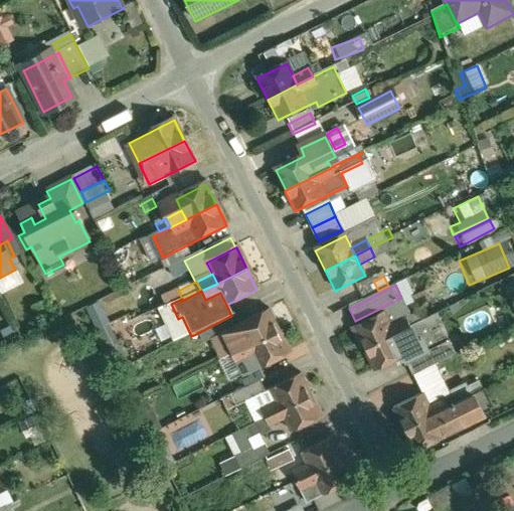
[(401,298),(377,310),(380,316),(353,329),(364,350),(410,327),(405,316),(409,314),(401,298)]
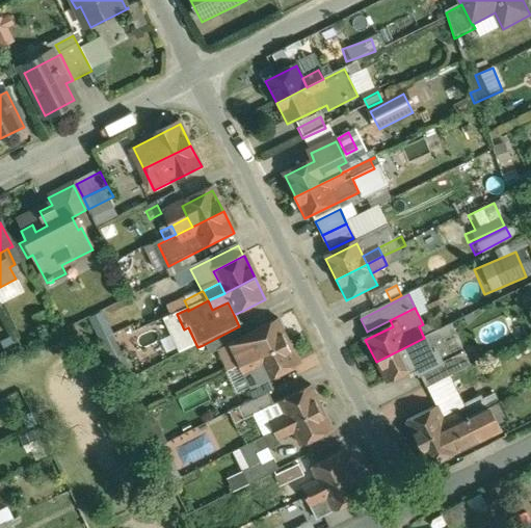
[(424,338),(376,362),(387,385),(417,369),(420,376),(442,365),(442,364),(434,350),(430,352),(425,339),(465,319),(463,318),(424,338)]
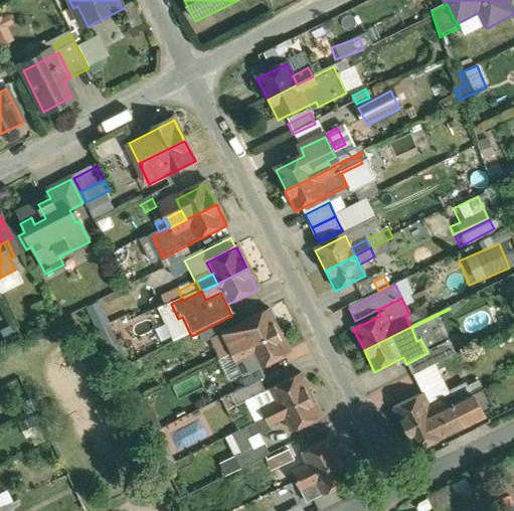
[(238,326),(221,334),(222,335),(232,355),(279,332),(268,311),(238,326)]
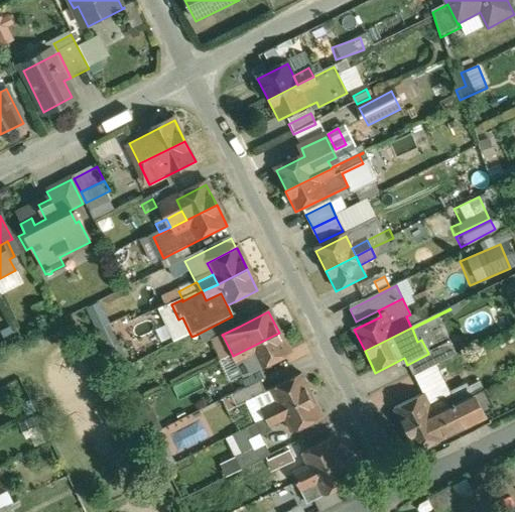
[(232,316),(197,335),(203,346),(223,336),(222,335),(239,327),(234,315),(232,316)]
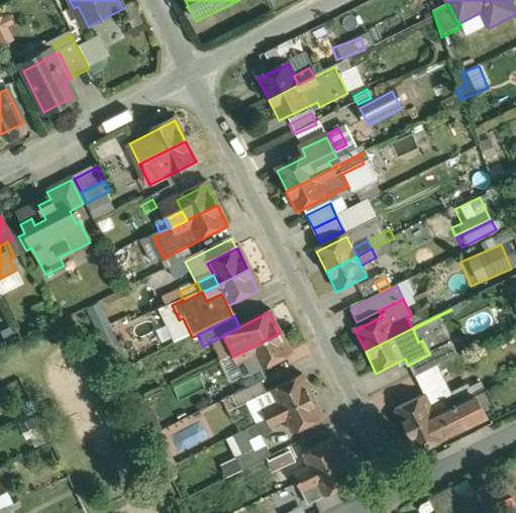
[(280,333),(233,356),(232,357),(242,379),(259,371),(260,372),(291,355),(280,333)]
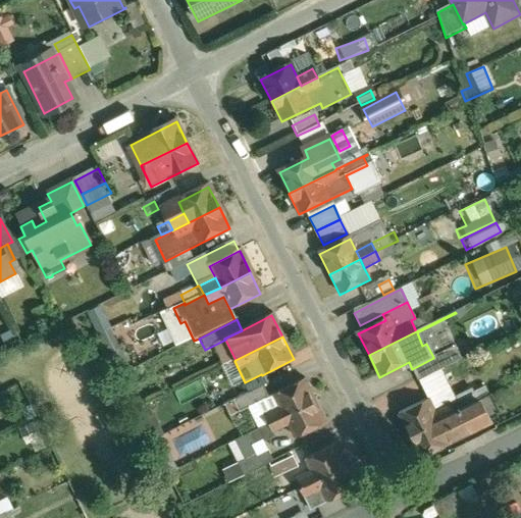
[(456,346),(433,357),(433,358),(412,369),(418,381),(462,359),(456,346)]
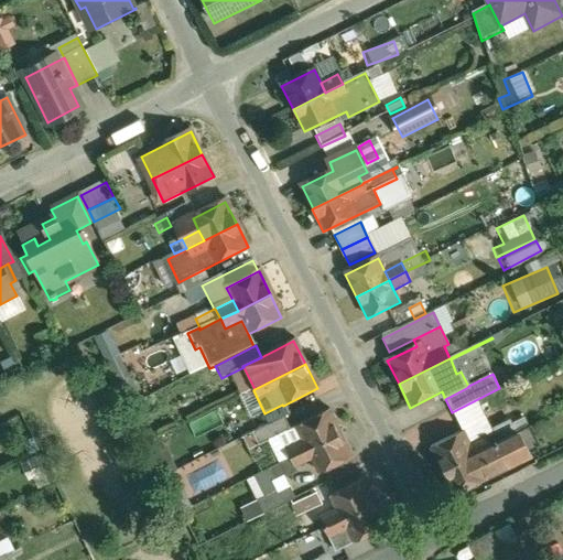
[(329,410),(296,427),(303,441),(285,449),(291,459),(309,450),(340,434),(342,434),(342,433),(329,410)]
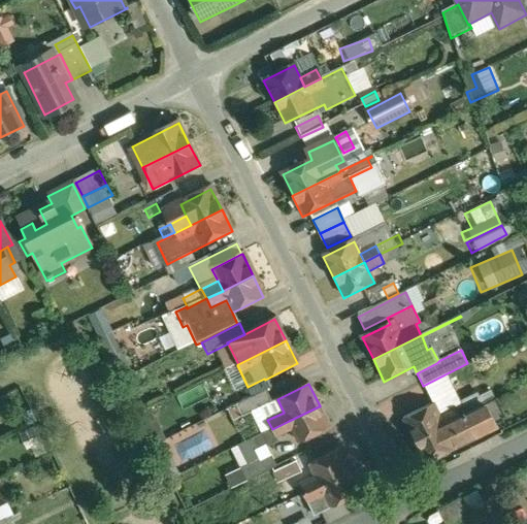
[(267,391),(237,406),(242,418),(253,414),(272,403),(272,402),(267,391)]
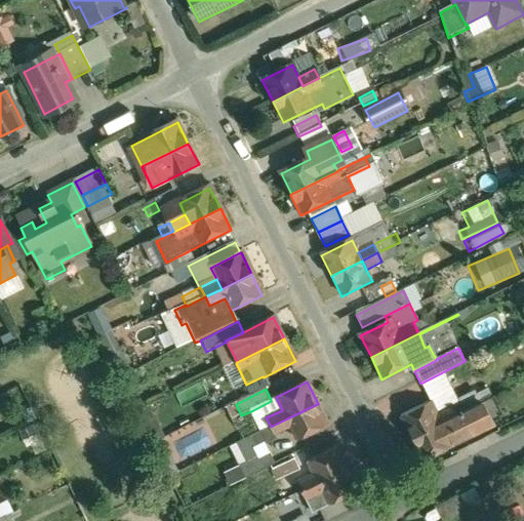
[(271,401),(251,411),(260,432),(271,427),(266,417),(282,410),(276,397),(271,400),(271,401)]
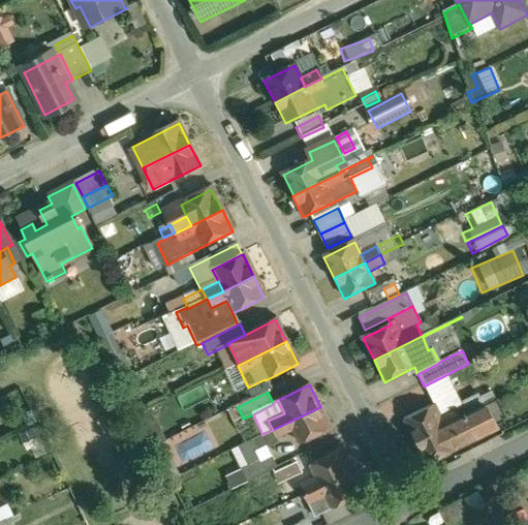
[(435,405),(404,421),(404,420),(403,421),(414,442),(461,419),(467,417),(467,415),(482,408),(477,401),(457,410),(441,418),(435,405)]
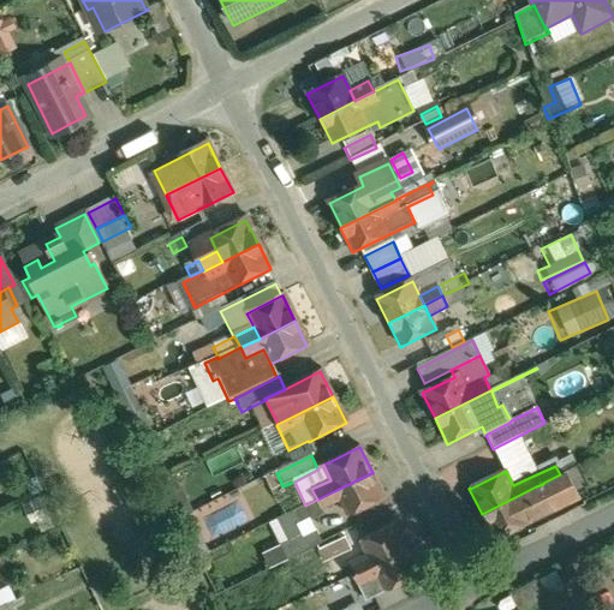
[(371,473),(337,490),(341,501),(349,514),(383,497),(371,473)]
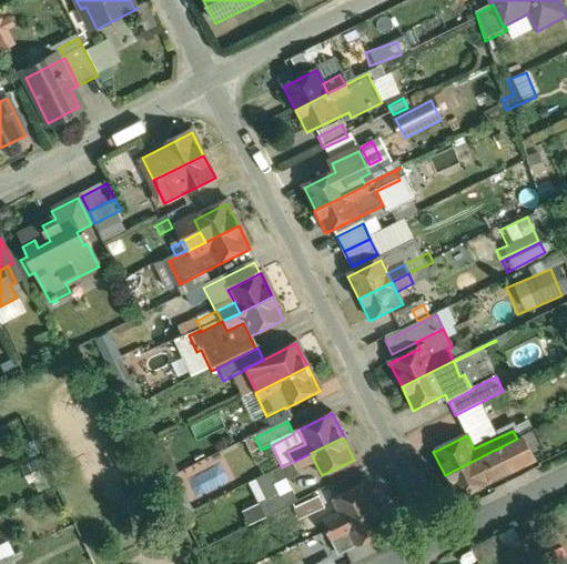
[(517,439),(502,447),(513,469),(532,459),(522,437),(517,439)]
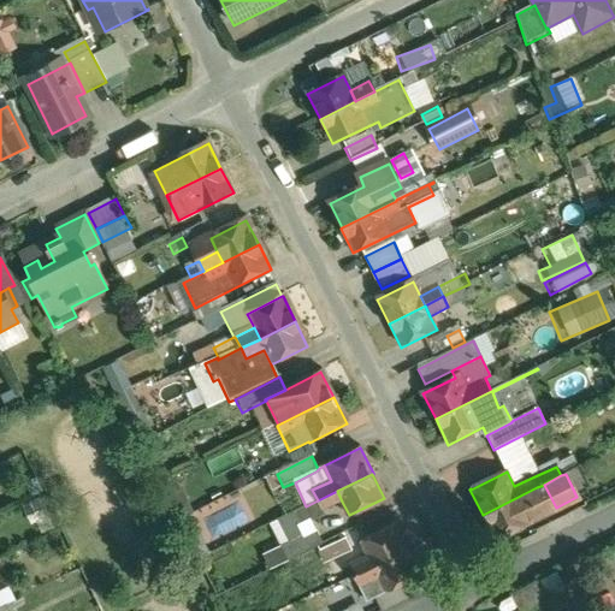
[(537,487),(483,515),(495,540),(556,510),(556,508),(544,485),(537,487)]
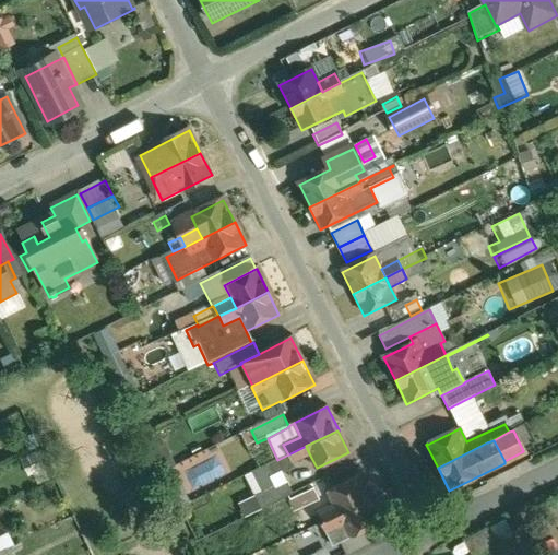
[(306,446),(288,455),(293,463),(310,456),(306,446)]
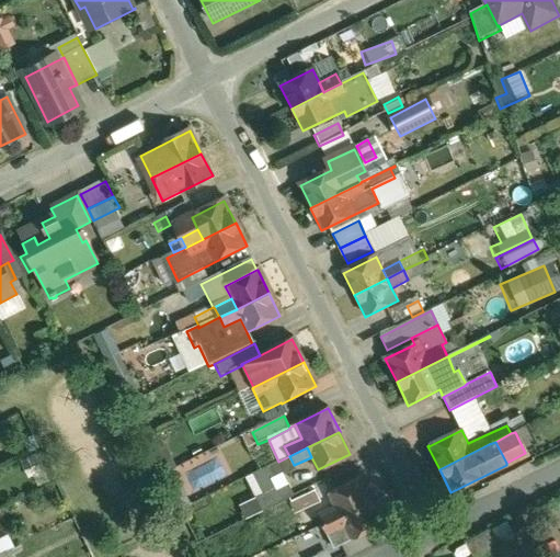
[(278,462),(276,463),(281,472),(294,465),(289,456),(278,462)]
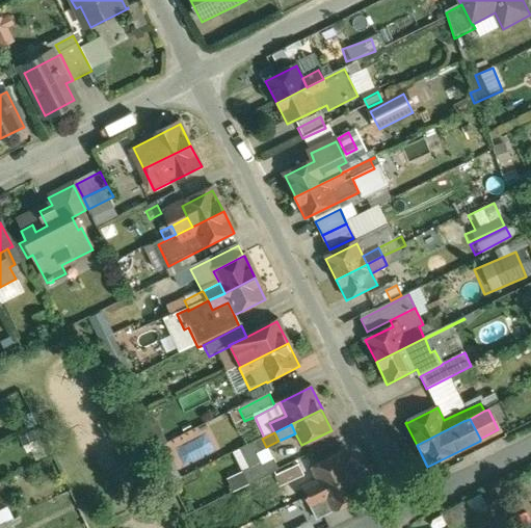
[(343,454),(313,470),(319,482),(323,491),(353,475),(343,454)]
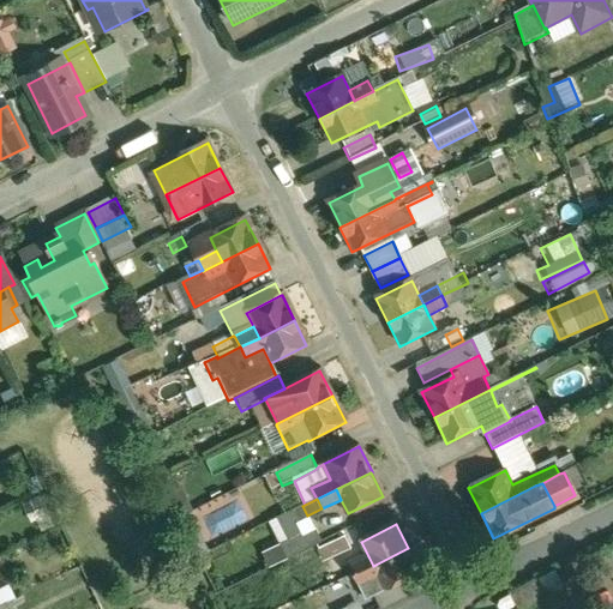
[(314,529),(281,546),(288,561),(322,544),(314,529)]
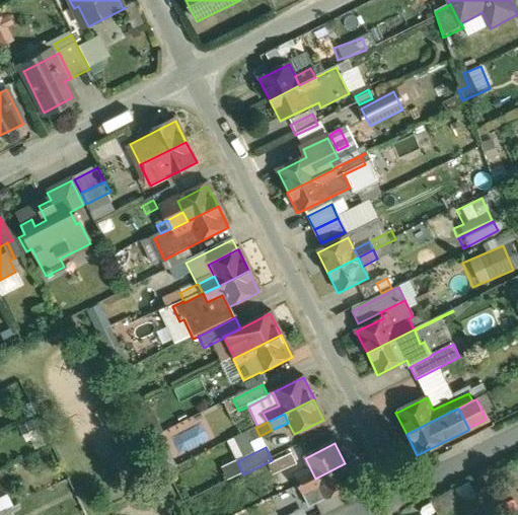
[(291,454),(269,465),(275,476),(296,465),(291,454)]
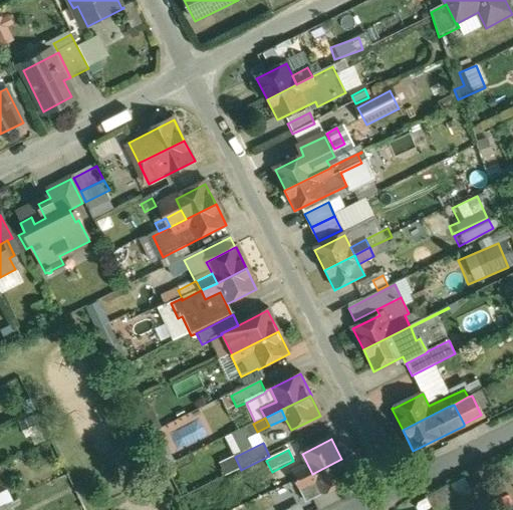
[(341,459),(312,474),(316,482),(322,494),(352,480),(341,459)]
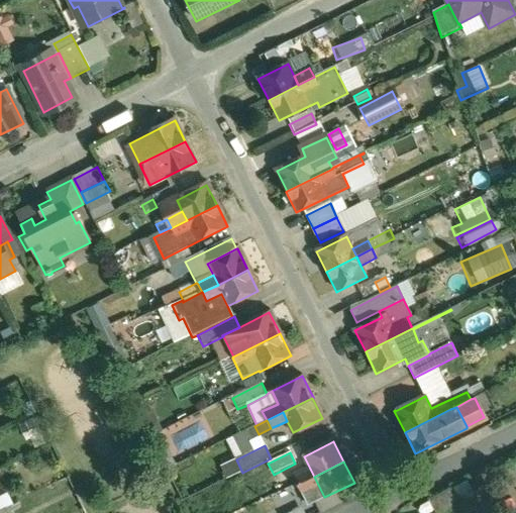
[(310,469),(294,477),(298,484),(314,477),(310,469)]
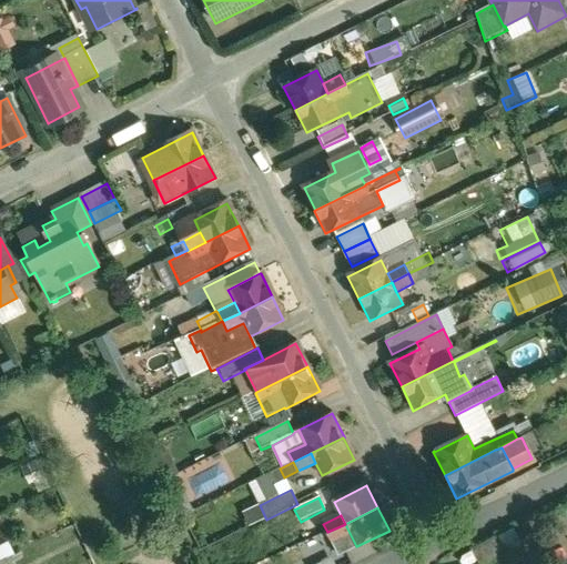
[(345,524),(327,532),(332,542),(350,533),(345,524)]
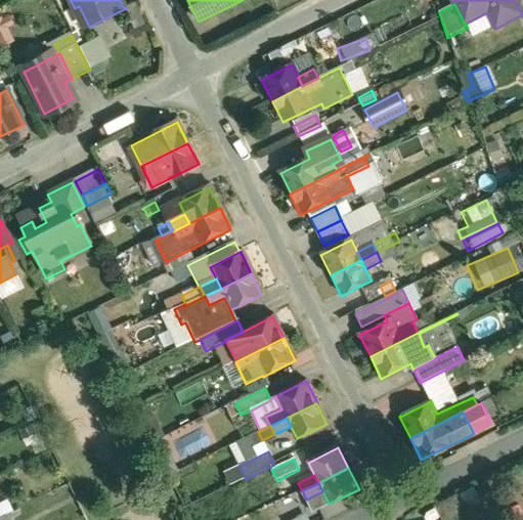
[(322,491),(306,500),(313,512),(329,504),(322,491)]
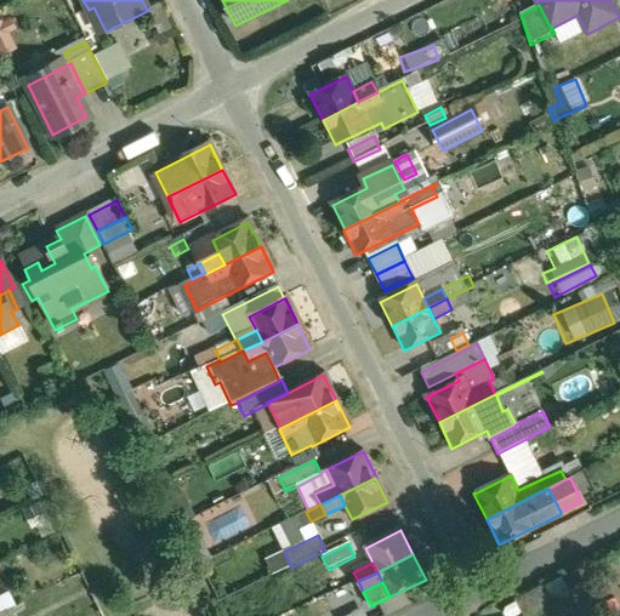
[(544,586),(516,600),(523,615),(551,615),(557,612),(544,586)]
